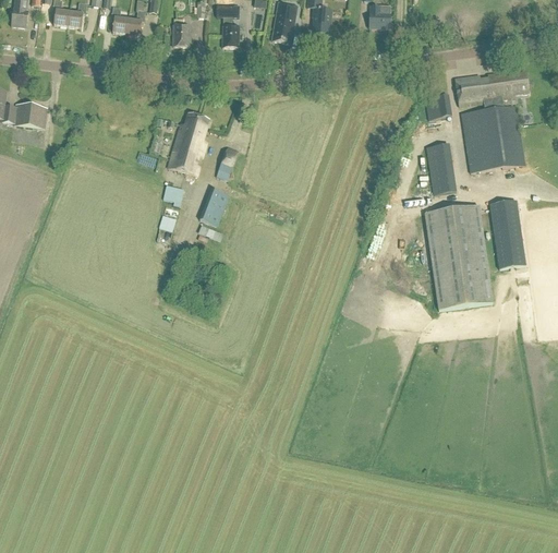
[(12,14),(11,25),(26,26),(28,11),(26,11),(28,0),(14,0),(13,9),(9,8),(8,14),(12,14)]
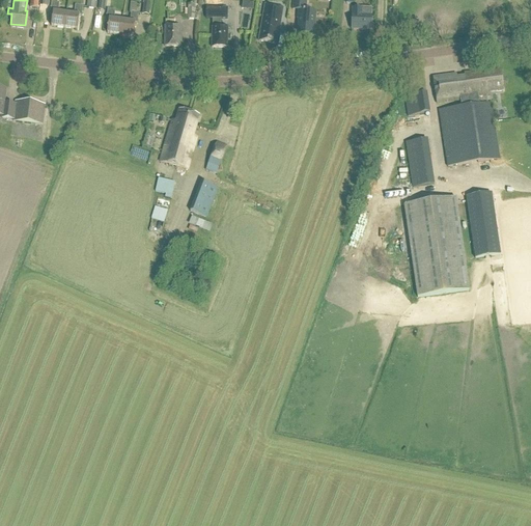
[(64,23),(66,9),(58,8),(59,0),(52,0),(51,8),(53,8),(52,21),(64,23)]
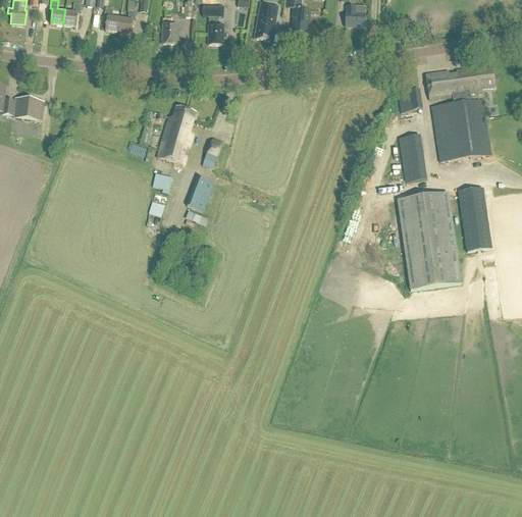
[(308,33),(311,8),(300,7),(301,0),(288,0),(288,6),(294,6),(293,12),(295,12),(293,31),(308,33)]
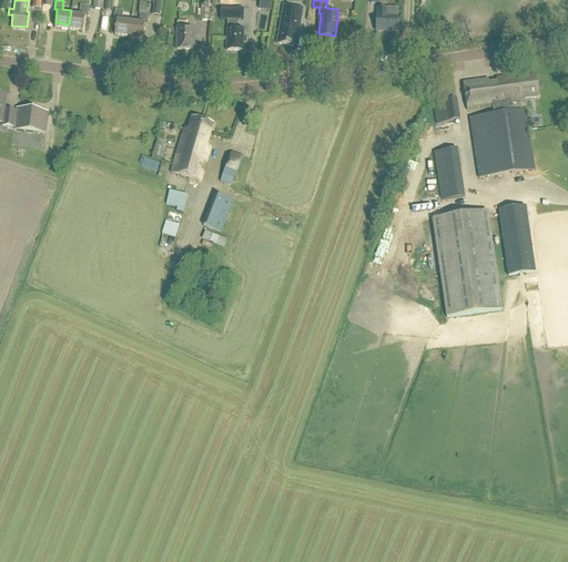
[(71,10),(69,24),(83,27),(85,12),(88,12),(89,2),(81,1),(80,12),(71,10)]
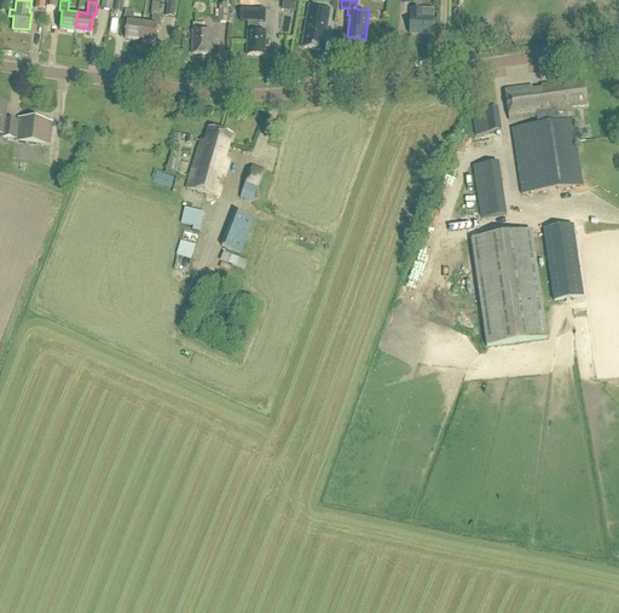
[(308,3),(301,44),(323,47),(330,6),(308,3)]
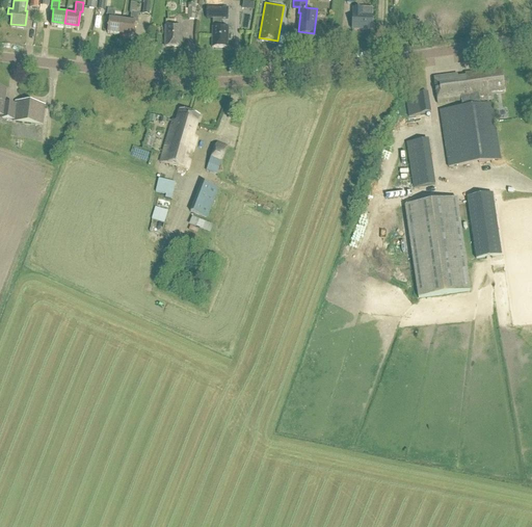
[(179,3),(170,3),(170,20),(179,20),(179,3)]
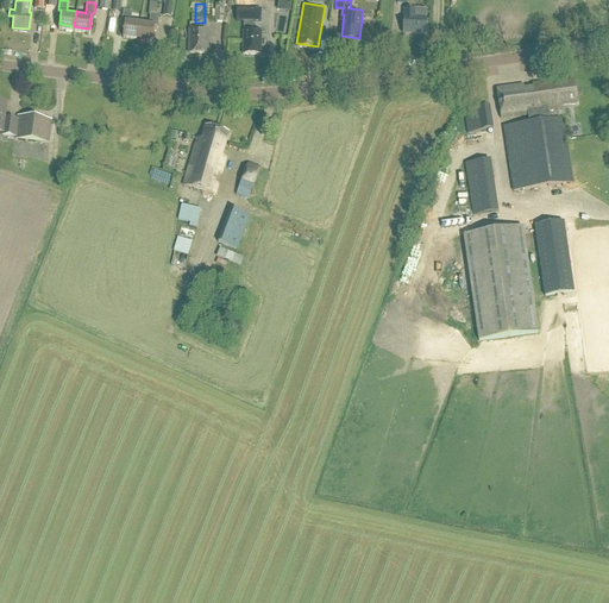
[(262,4),(236,4),(236,17),(261,18),(262,4)]
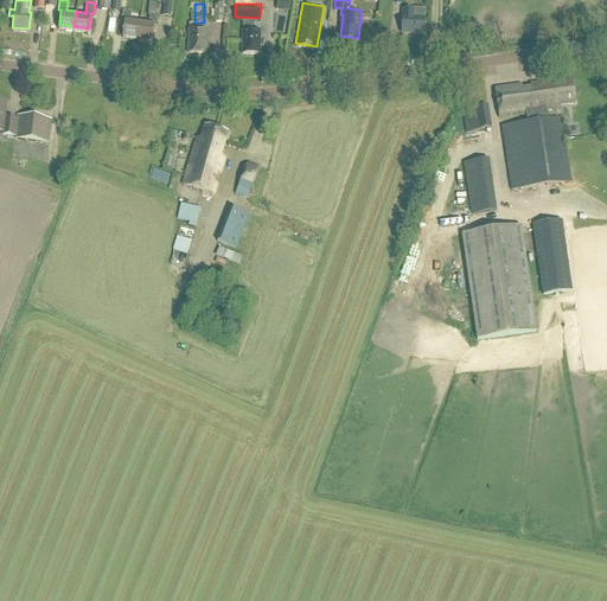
[(426,16),(425,16),(425,5),(413,5),(413,6),(403,5),(402,29),(425,30),(426,16)]
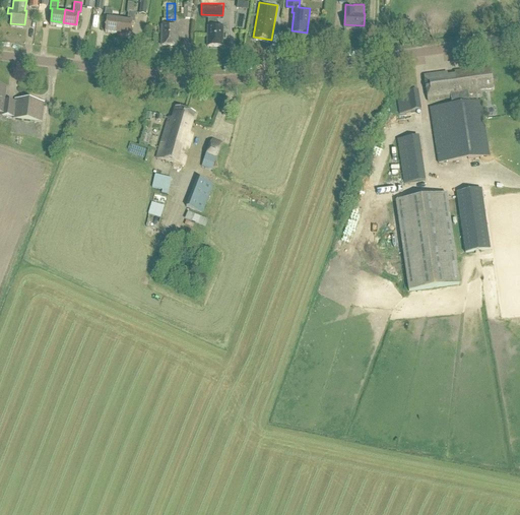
[(96,26),(99,6),(91,5),(89,25),(96,26)]
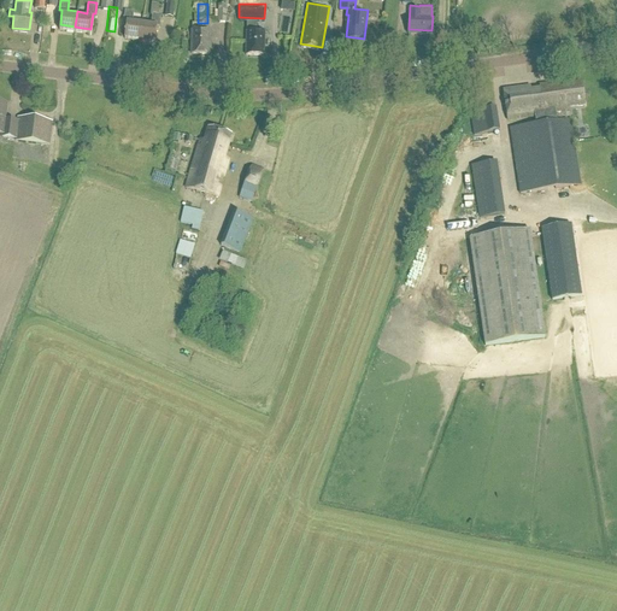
[(141,36),(142,21),(133,19),(134,9),(125,7),(124,18),(128,18),(125,34),(141,36)]
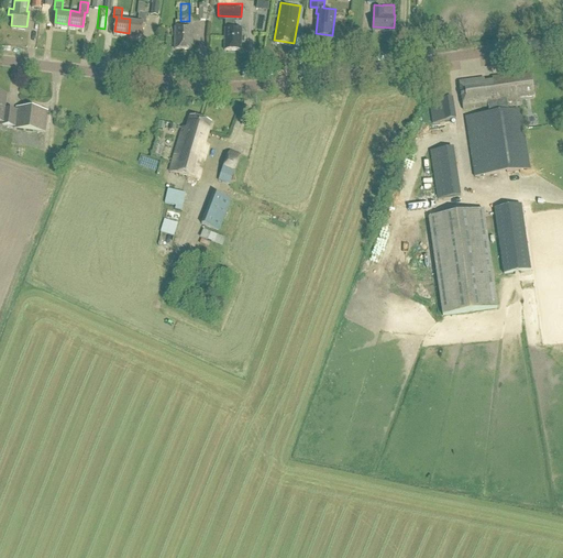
[(130,19),(129,33),(142,34),(144,21),(146,21),(147,11),(139,10),(138,20),(130,19)]
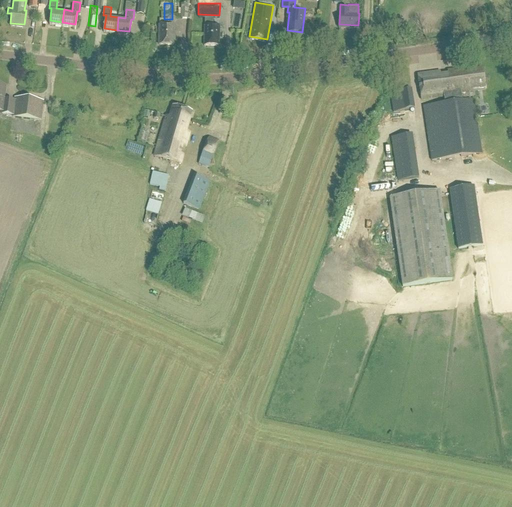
[(175,37),(176,21),(160,21),(160,42),(175,42),(175,37)]
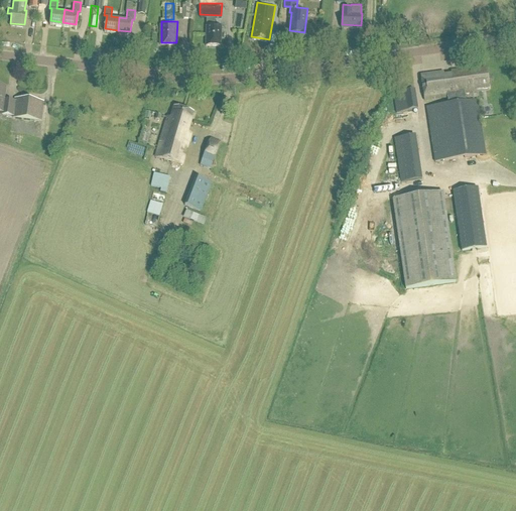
[(222,38),(222,22),(207,22),(207,43),(221,43),(221,38),(222,38)]
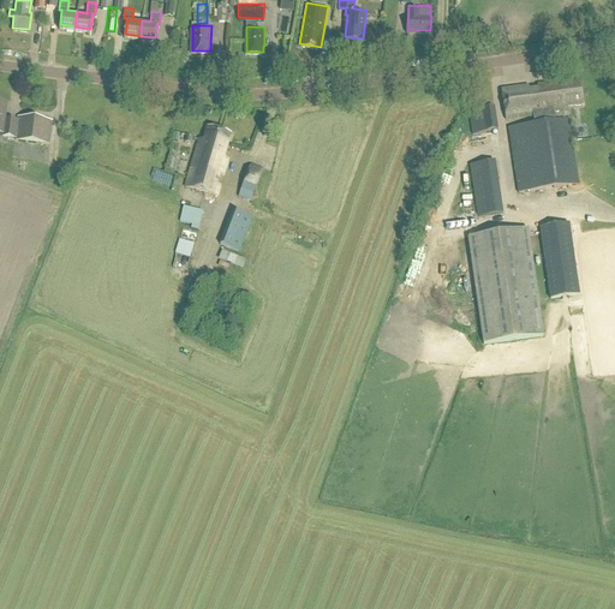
[(234,37),(237,31),(230,28),(225,39),(237,43),(239,40),(234,37)]
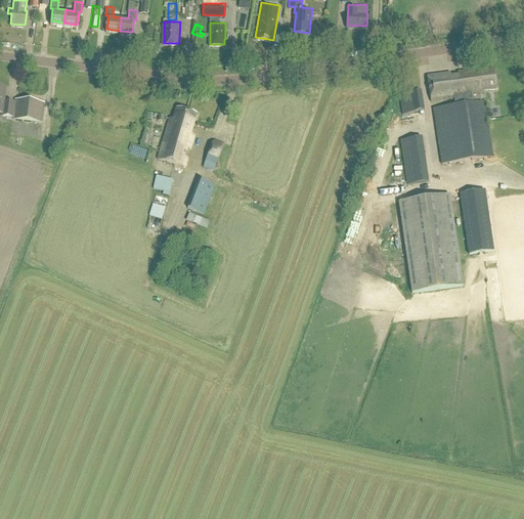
[(433,106),(441,162),(493,154),(484,98),(475,99),(474,92),(485,91),(484,88),(496,86),(494,68),(486,69),(486,67),(477,68),(477,66),(428,73),(431,98),(454,95),(456,102),(433,106)]
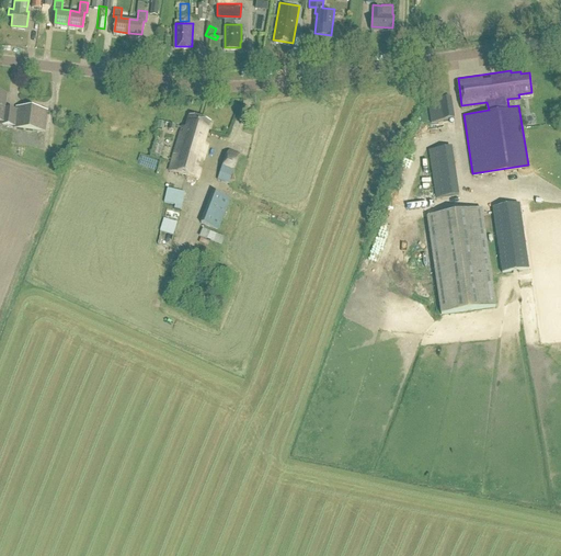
[(15,106),(4,105),(6,91),(0,90),(0,117),(2,118),(2,122),(13,123),(13,125),(44,128),(47,108),(15,103),(15,106)]
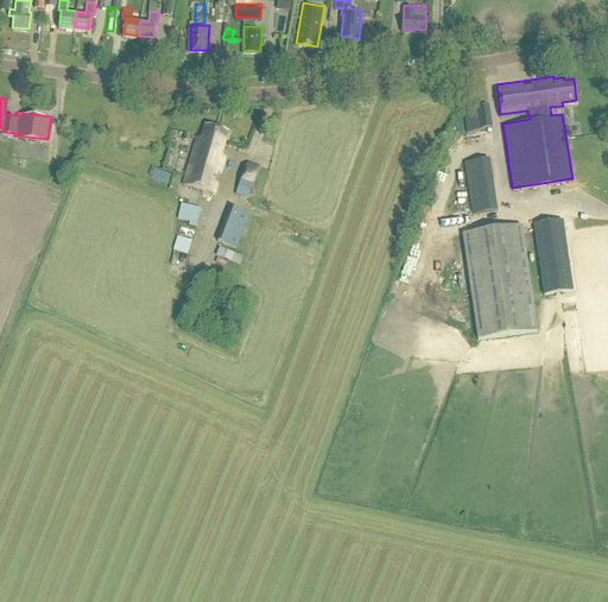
[(463,107),(467,131),(492,126),(488,103),(463,107)]
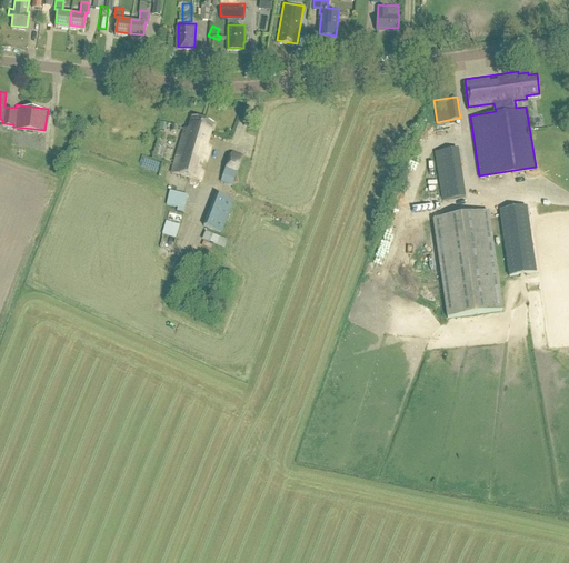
[(207,142),(213,120),(192,113),(188,127),(185,124),(171,168),(200,178),(211,143),(207,142)]
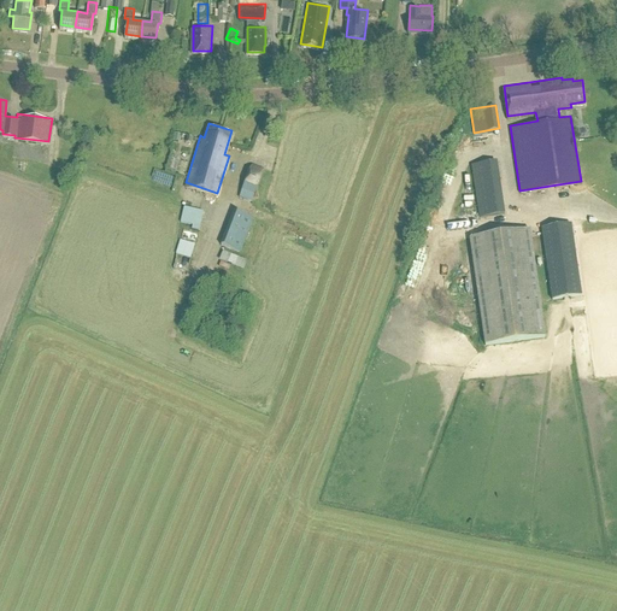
[(479,215),(505,211),(497,158),(470,162),(479,215)]
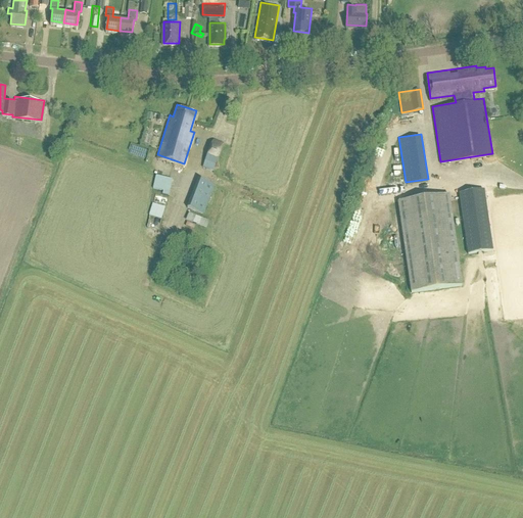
[(214,169),(224,140),(214,136),(202,165),(214,169)]
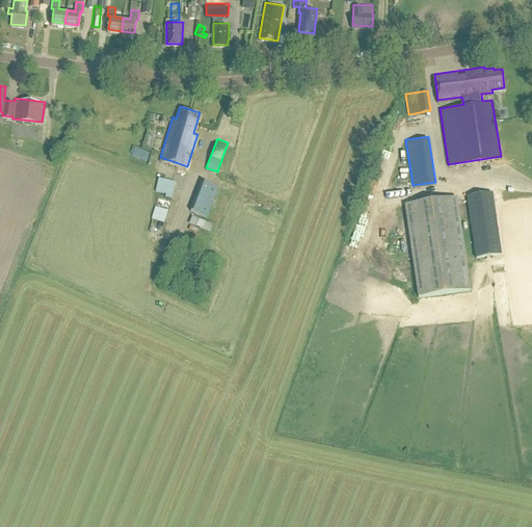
[(171,195),(174,183),(171,183),(173,179),(158,175),(155,188),(165,190),(164,194),(171,195)]
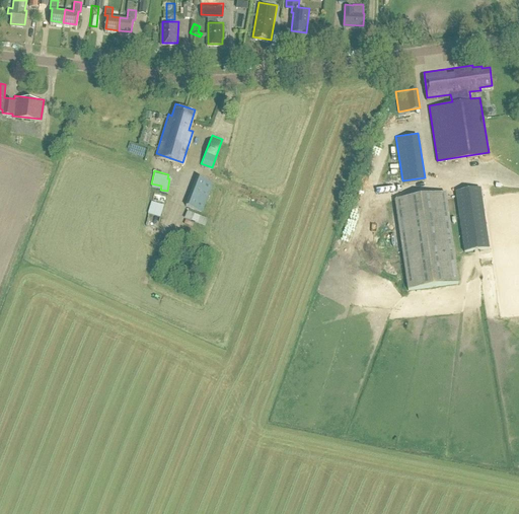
[(202,209),(212,180),(196,174),(186,203),(202,209)]
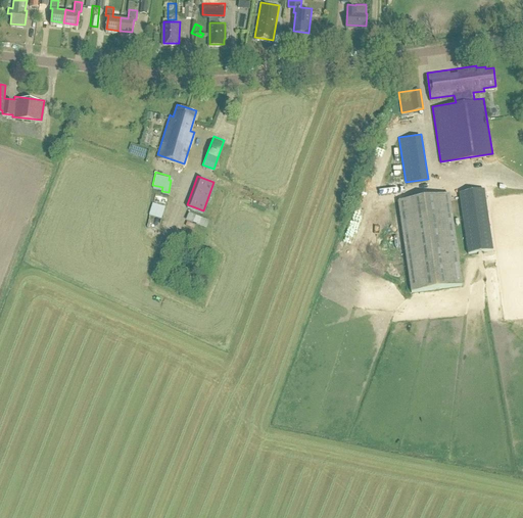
[(467,251),(492,247),(484,186),(458,190),(467,251)]
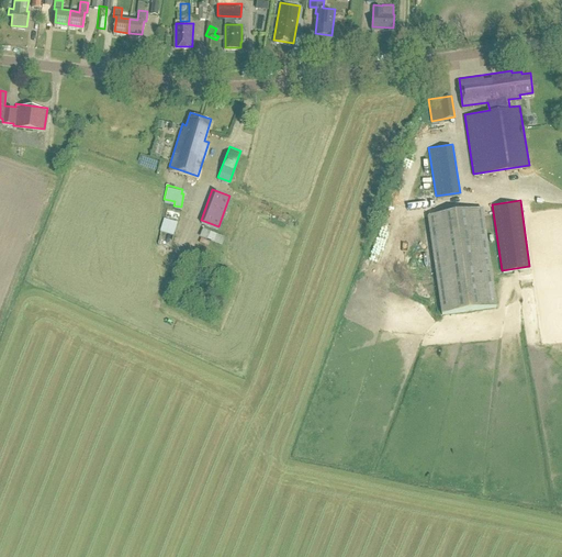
[(283,205),(279,219),(296,225),(301,212),(283,205)]
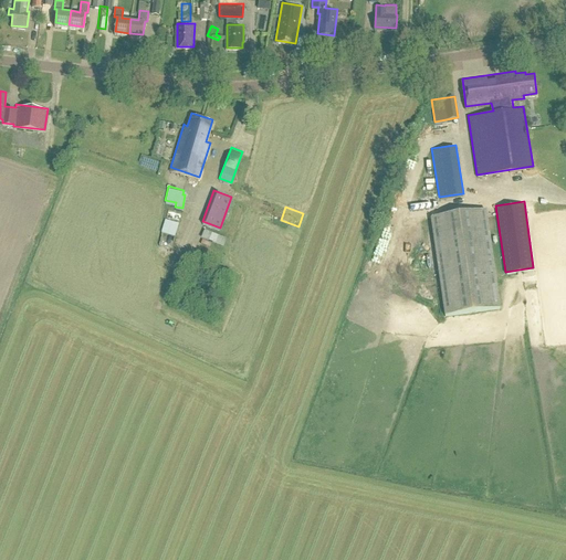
[(431,215),(444,314),(500,306),(486,208),(431,215)]
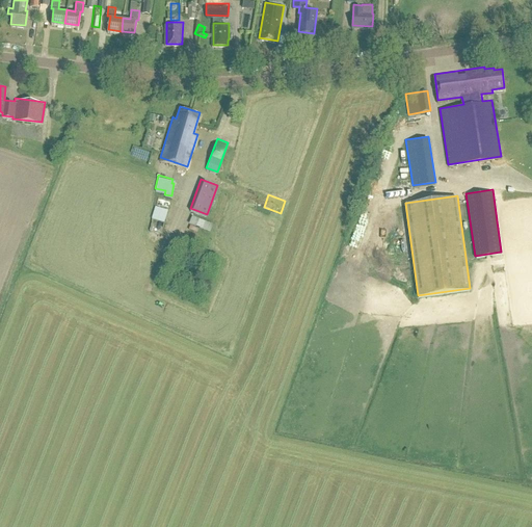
[(152,217),(164,220),(168,208),(155,204),(152,217)]
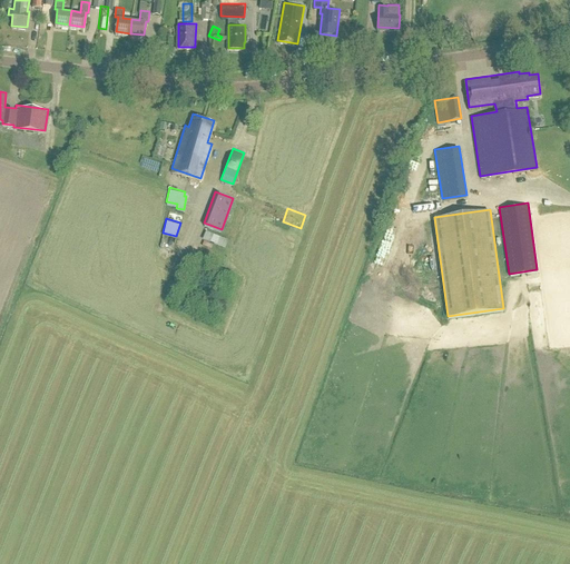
[(245,377),(253,379),(258,362),(251,358),(245,377)]
